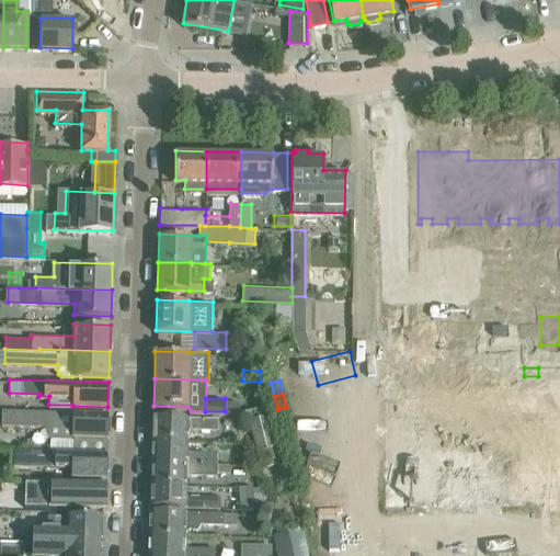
[(106,451),(107,411),(0,407),(0,421),(1,421),(1,423),(44,424),(49,437),(73,438),(72,450),(106,451)]
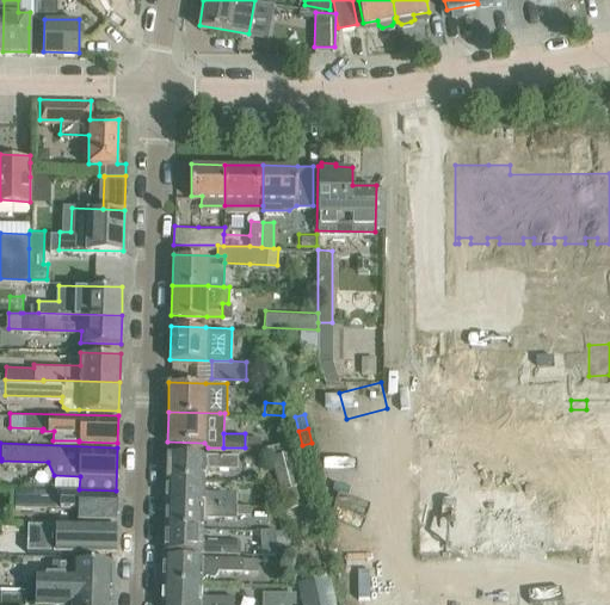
[(272,452),(283,497),(285,506),(305,501),(291,448),(272,452)]
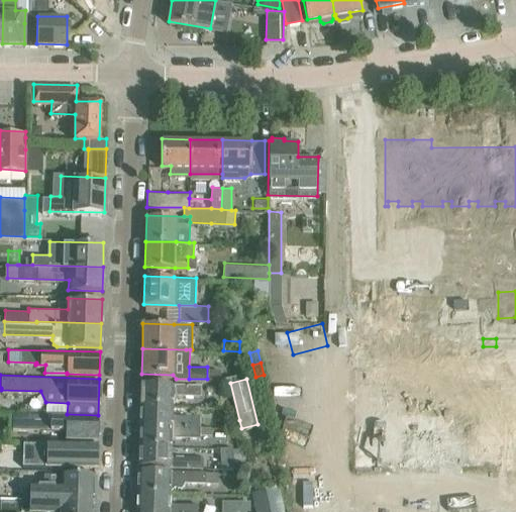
[(200,394),(201,384),(140,382),(140,403),(173,403),(173,393),(200,394)]
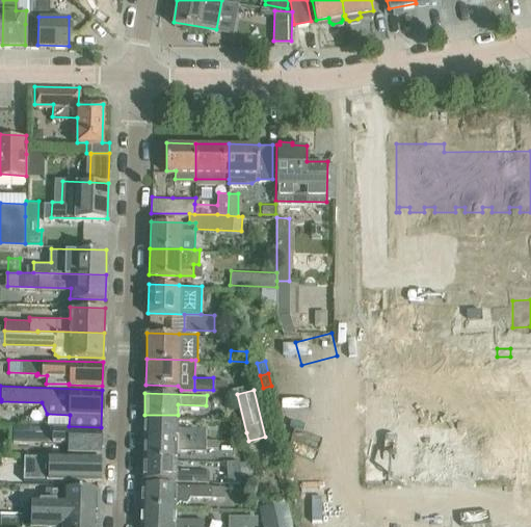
[(275,400),(267,402),(270,415),(279,413),(275,400)]
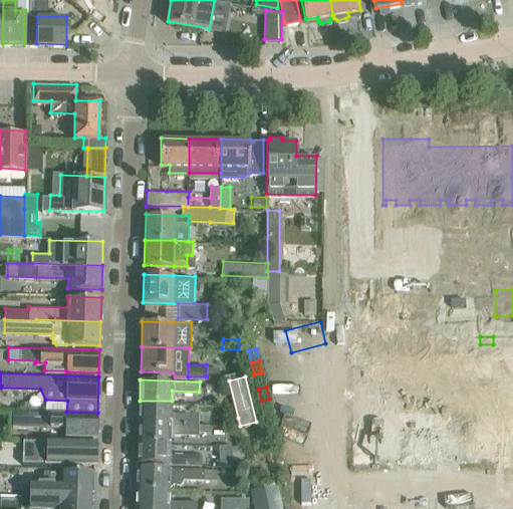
[(269,399),(261,401),(265,413),(272,411),(269,399)]
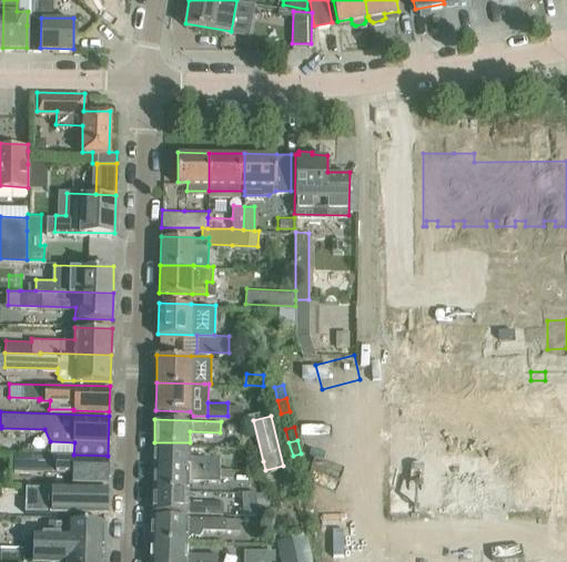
[(189,453),(190,442),(154,442),(153,465),(219,466),(220,455),(189,453)]
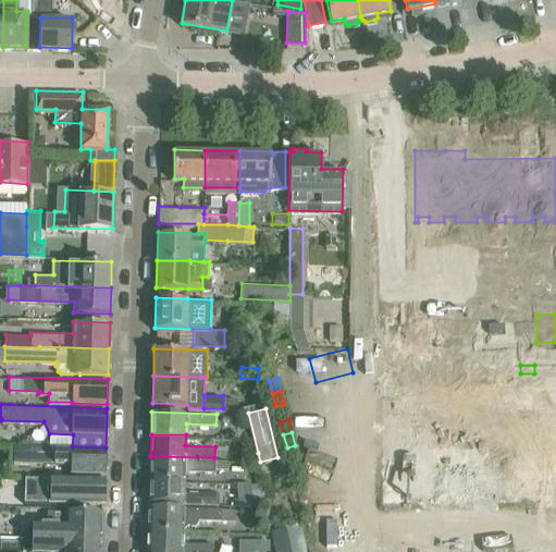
[(106,473),(106,448),(72,446),(40,445),(40,461),(70,462),(70,471),(106,473)]
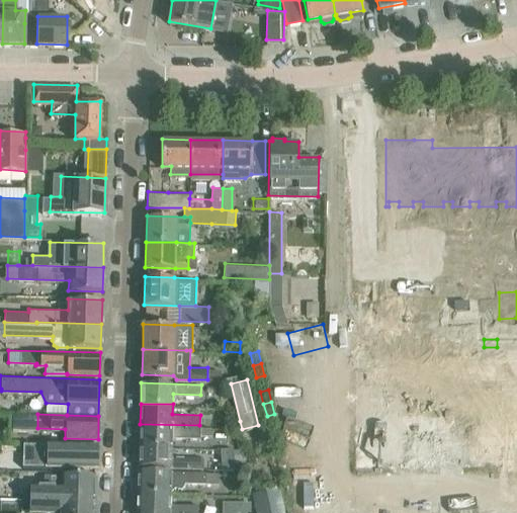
[(211,426),(199,425),(140,424),(139,444),(172,445),(172,435),(199,436),(199,434),(211,434),(211,426)]
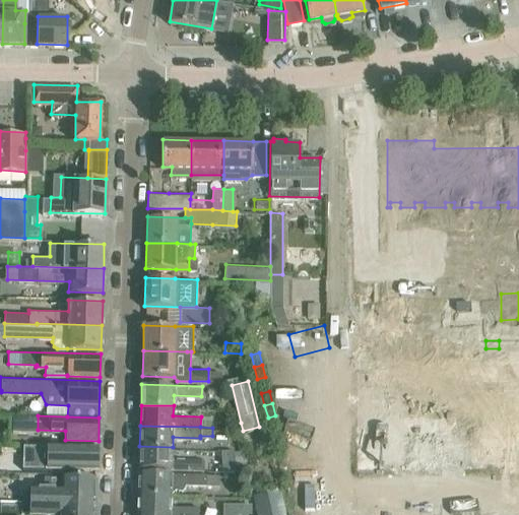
[(279,429),(271,432),(275,443),(282,441),(279,429)]
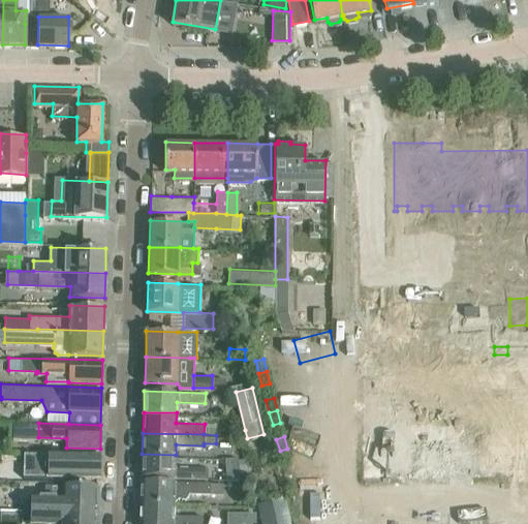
[(287,449),(280,451),(283,463),(291,461),(287,449)]
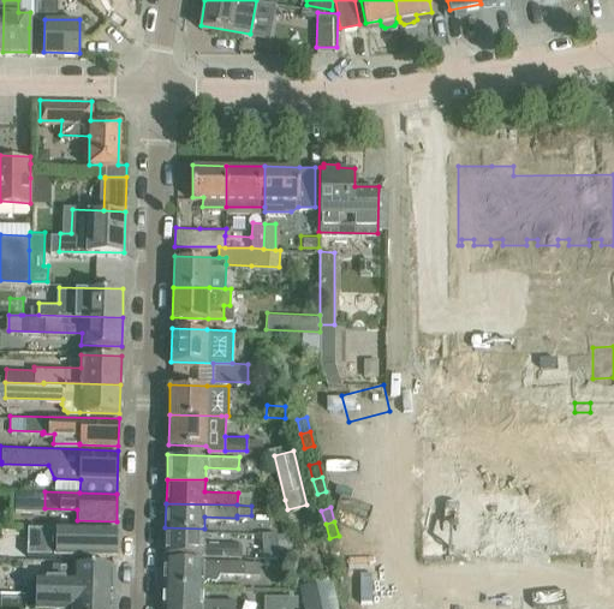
[(115,554),(115,526),(16,524),(15,535),(25,535),(25,541),(52,541),(52,551),(115,554)]
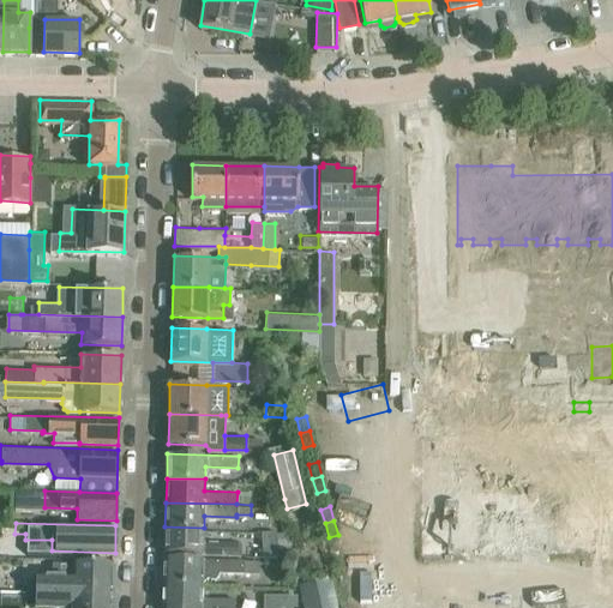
[(204,539),(204,528),(164,527),(164,553),(239,555),(240,540),(204,539)]
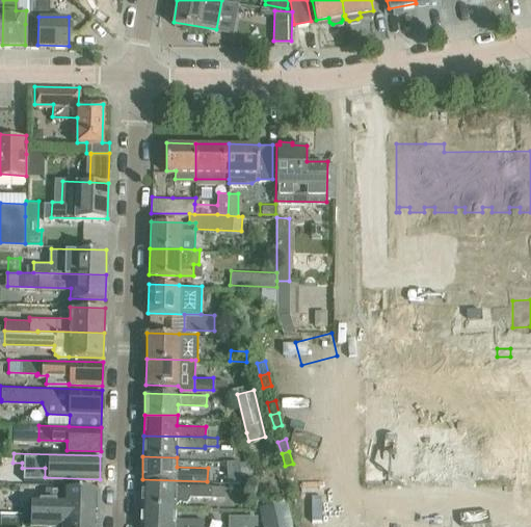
[(227,458),(228,481),(250,479),(245,459),(239,459),(239,458),(227,458)]
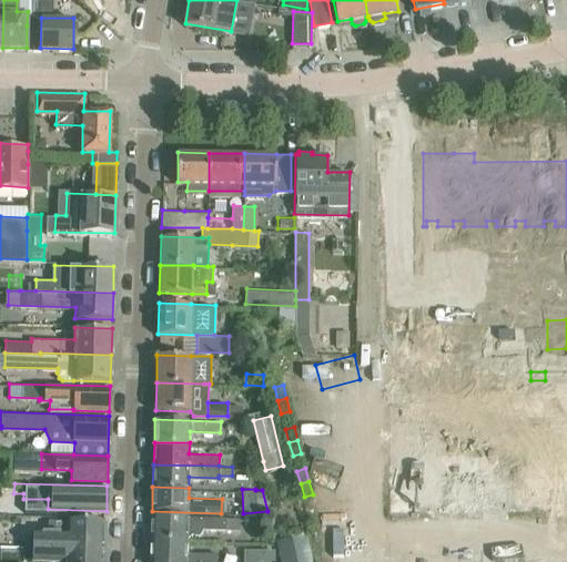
[(545,506),(530,506),(530,514),(545,514),(545,506)]
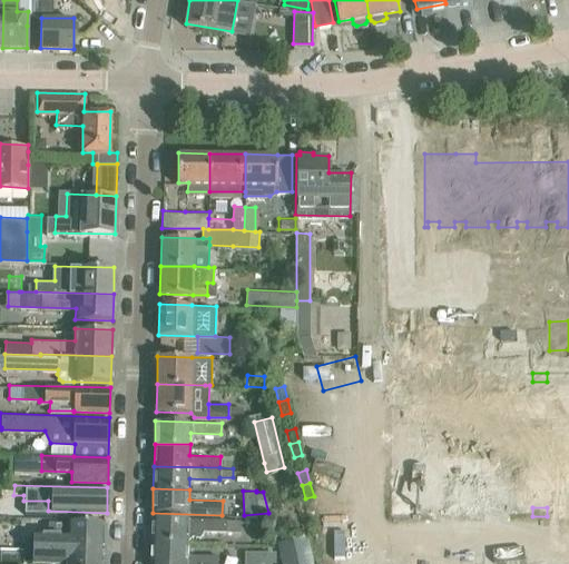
[(317,510),(308,513),(313,525),(321,523),(317,510)]
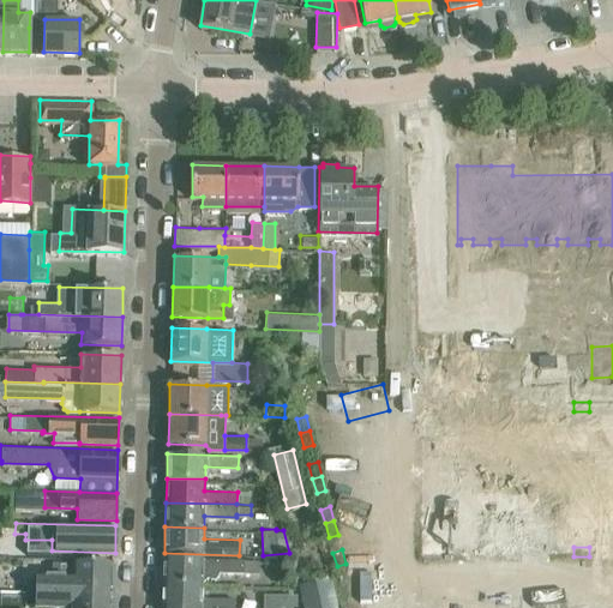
[(259,559),(187,558),(163,557),(163,583),(202,584),(202,582),(208,576),(210,577),(214,577),(217,575),(218,571),(259,572),(259,559)]
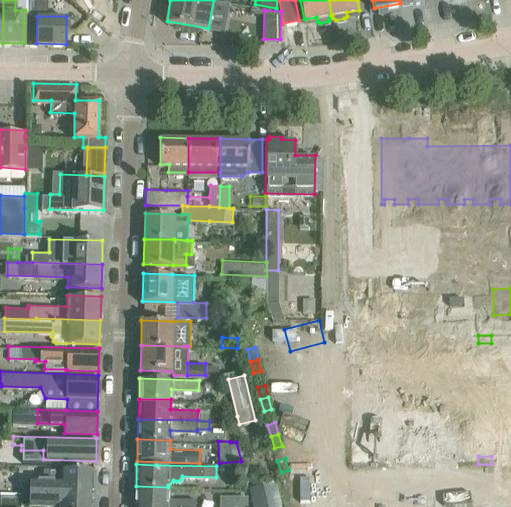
[(93,492),(93,469),(60,468),(60,479),(29,478),(29,491),(93,492)]
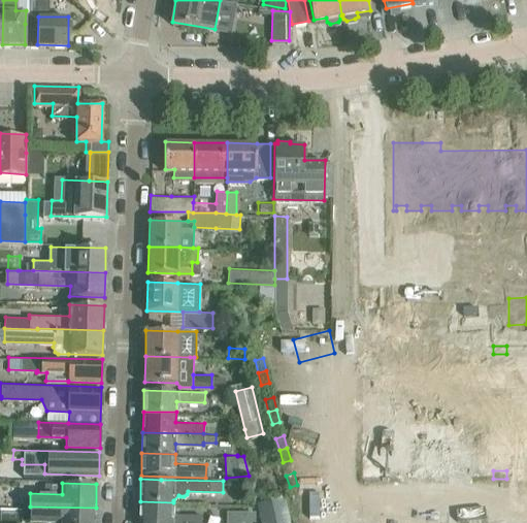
[(297,485),(290,487),(293,499),(301,497),(297,485)]
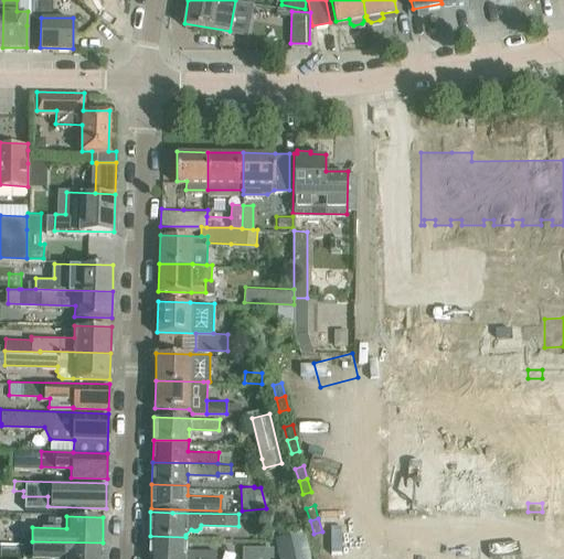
[(542,527),(528,527),(528,537),(542,537),(542,527)]
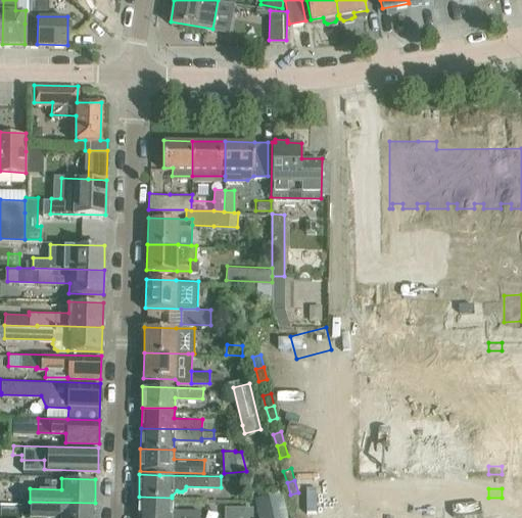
[(289,517),(283,491),(253,498),(254,502),(258,517),(257,517),(289,517)]
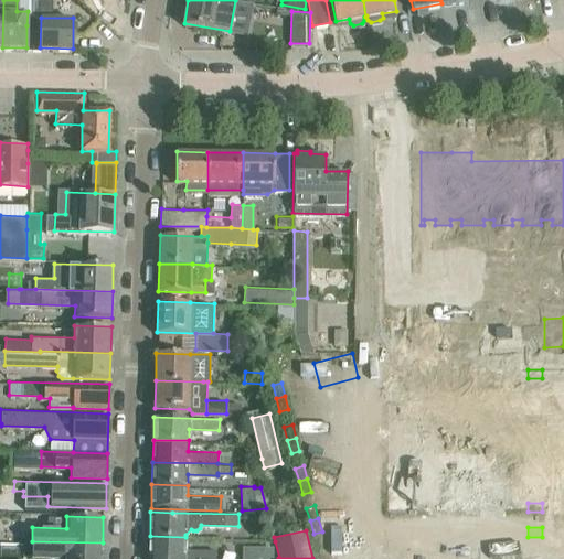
[(185,547),(185,537),(150,536),(149,558),(165,558),(214,558),(215,548),(185,547)]
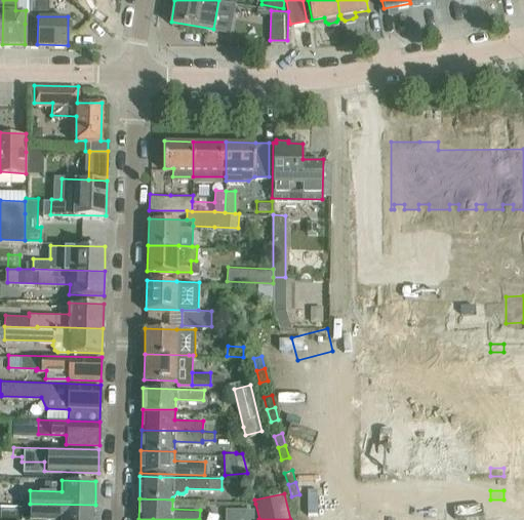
[(94,519),(95,505),(30,504),(29,518),(61,518),(59,519),(94,519)]
